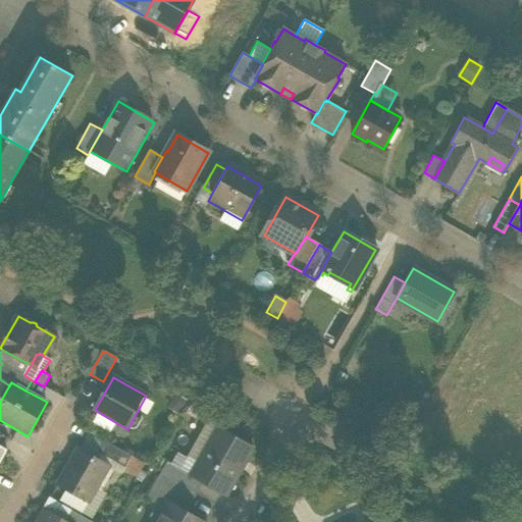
[(202,483),(226,497),(254,449),(220,430),(207,454),(204,452),(190,476),(202,483)]
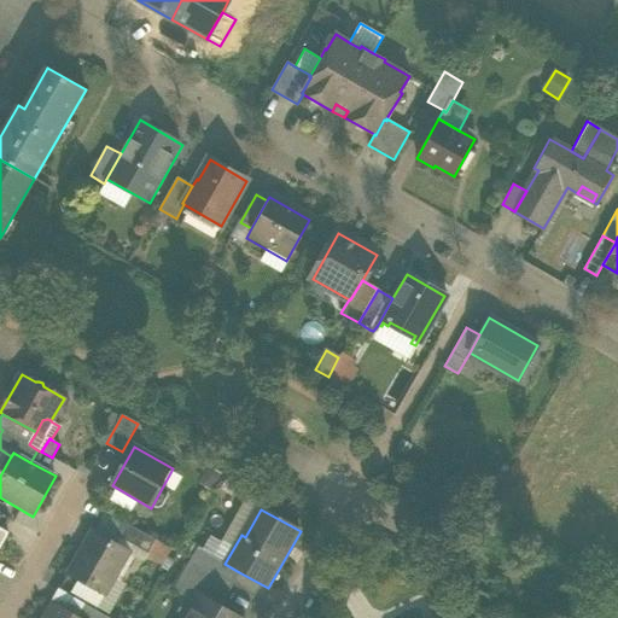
[(121,538),(147,554),(156,540),(129,524),(121,538)]
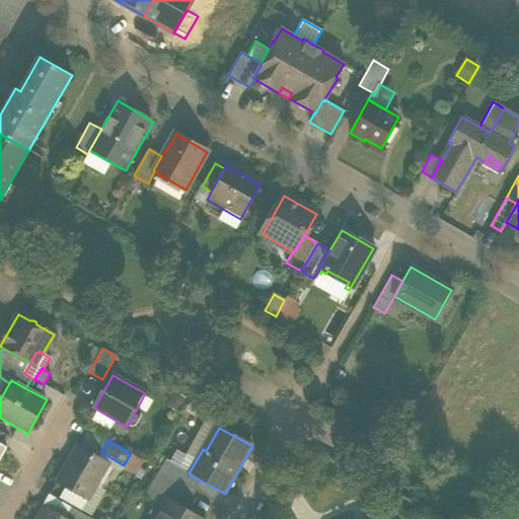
[(58,483),(86,499),(106,463),(80,448),(76,456),(73,455),(58,483)]
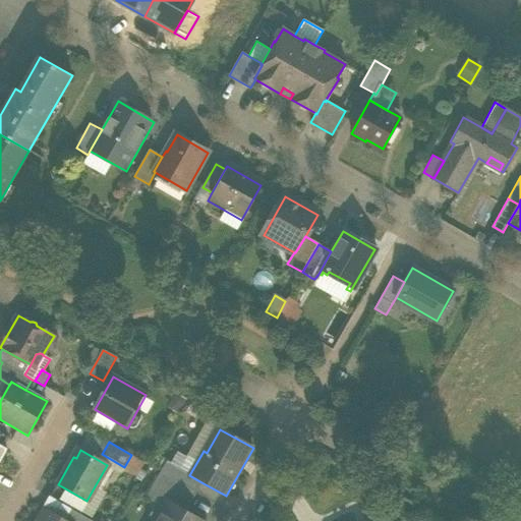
[(159,471),(162,472),(169,476),(175,467),(164,461),(159,471)]
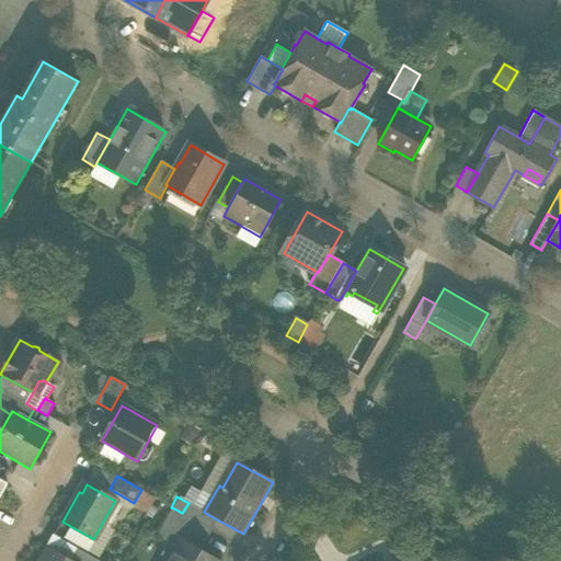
[(189,503),(182,513),(210,529),(217,519),(204,512),(189,503)]
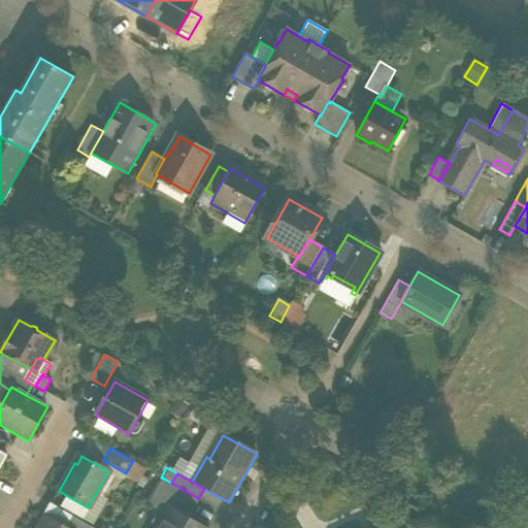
[(187,519),(198,498),(171,483),(164,479),(150,504),(167,514),(170,509),(187,519)]
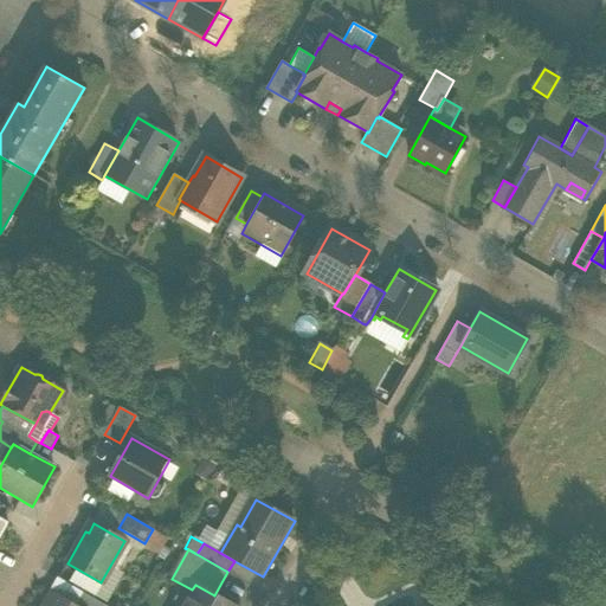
[(232,605),(214,595),(195,585),(192,590),(182,605),(232,605)]
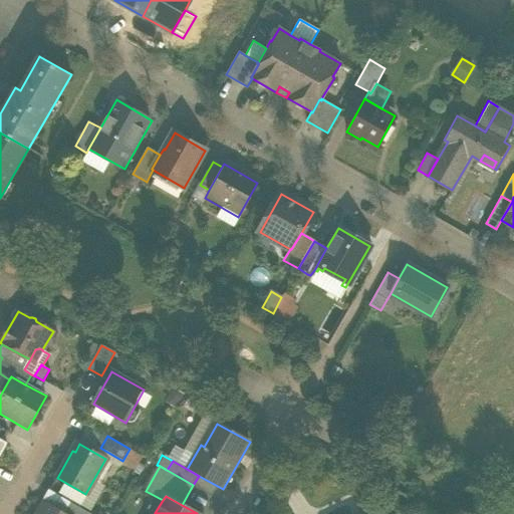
[(35,513),(63,513),(62,513),(43,502),(35,513)]
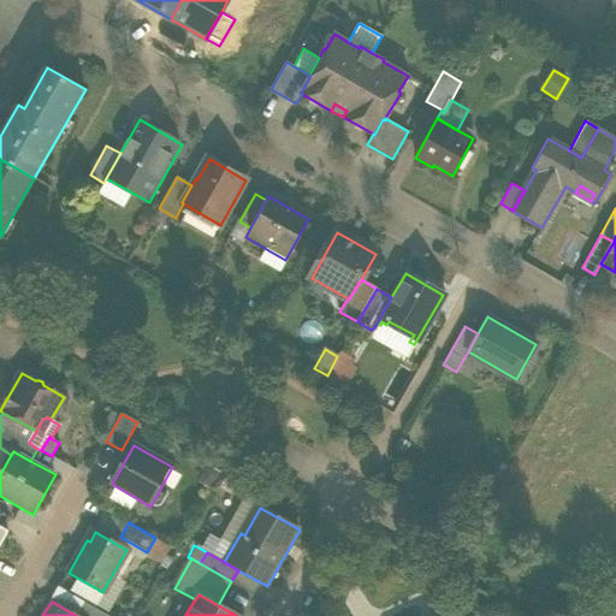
[(108,615),(83,602),(75,615),(76,615),(108,615)]
